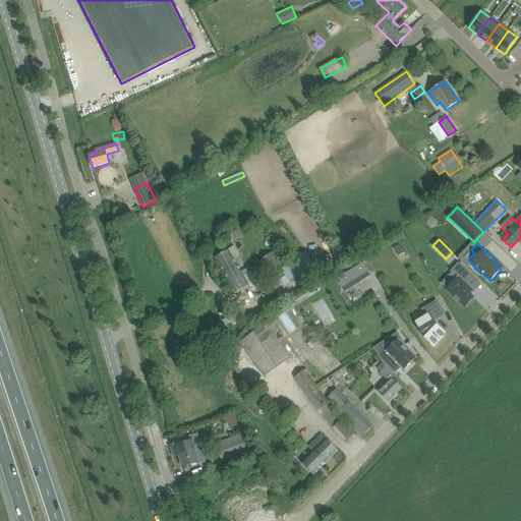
[(399,244),(394,247),(398,256),(404,252),(399,244)]
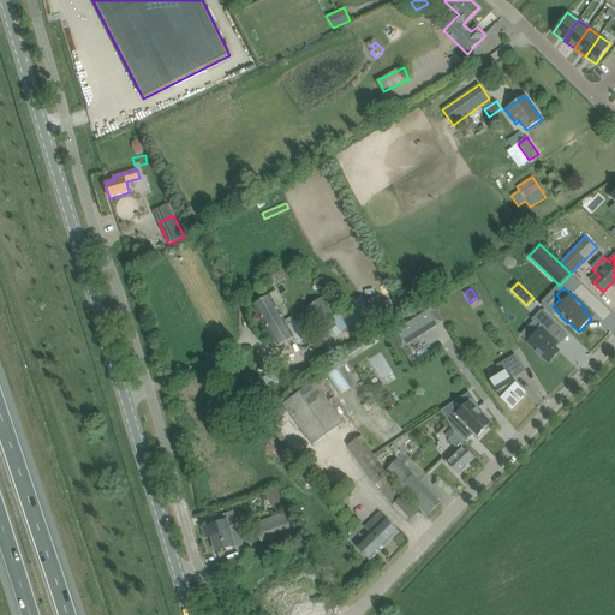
[(285,321),(276,306),(270,296),(264,298),(255,304),(279,346),(294,338),(298,344),(306,338),(297,321),(296,322),(292,317),(285,321)]
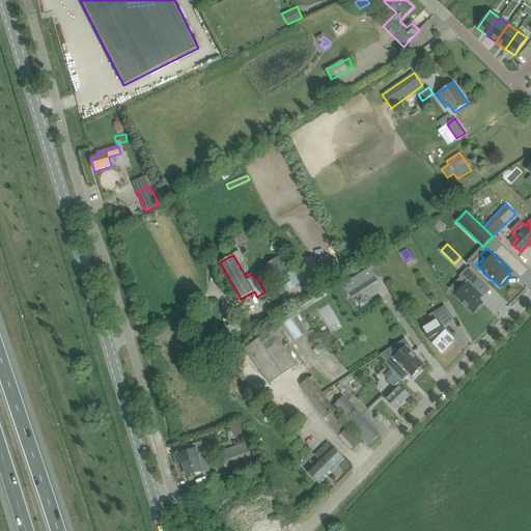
[(263,267),(275,282),(288,273),(278,256),(263,267)]
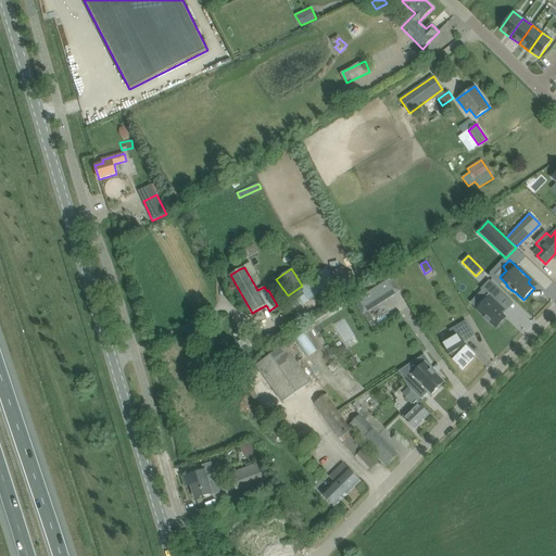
[(321,274),(281,303),(288,313),(329,283),(325,278),(328,276),(325,272),(321,274)]
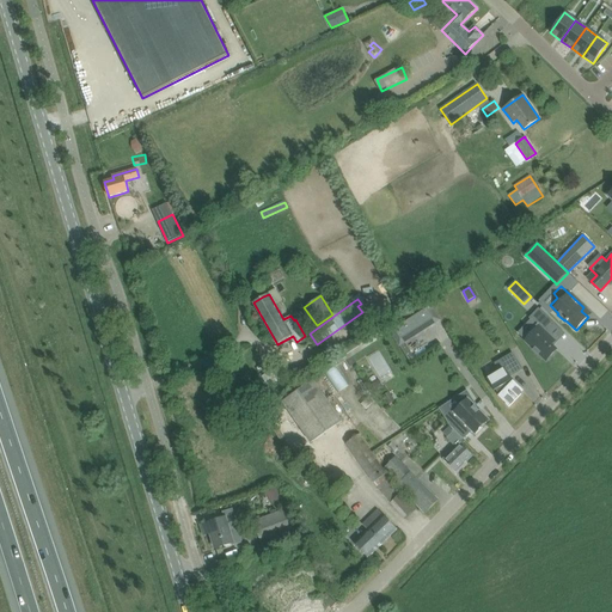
[(509,319),(519,313),(512,301),(501,307),(509,319)]
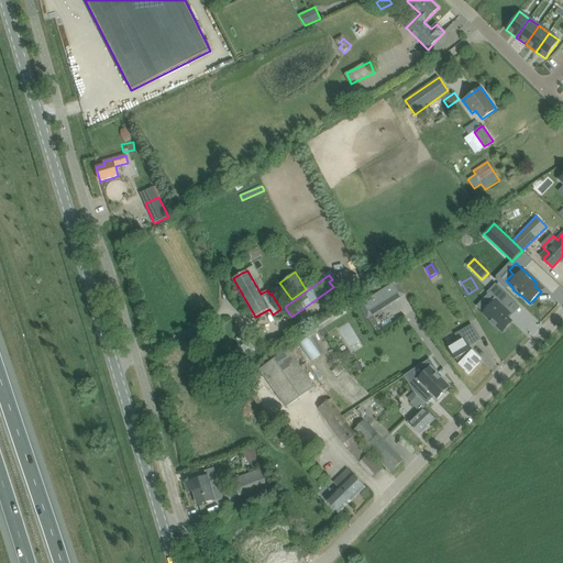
[(382,329),(373,316),(398,299),(387,282),(362,297),(355,301),(359,306),(367,319),(376,333),(382,329)]
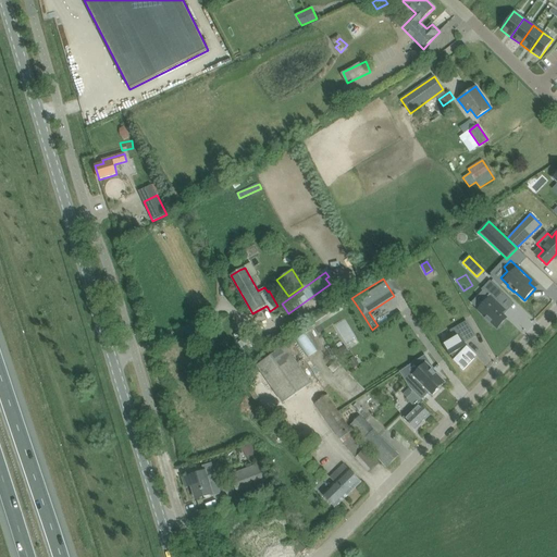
[(491,298),(479,310),(486,318),(485,319),(490,323),(491,322),(497,329),(507,319),(502,314),(505,311),(499,306),(507,297),(491,281),(482,289),(491,298)]
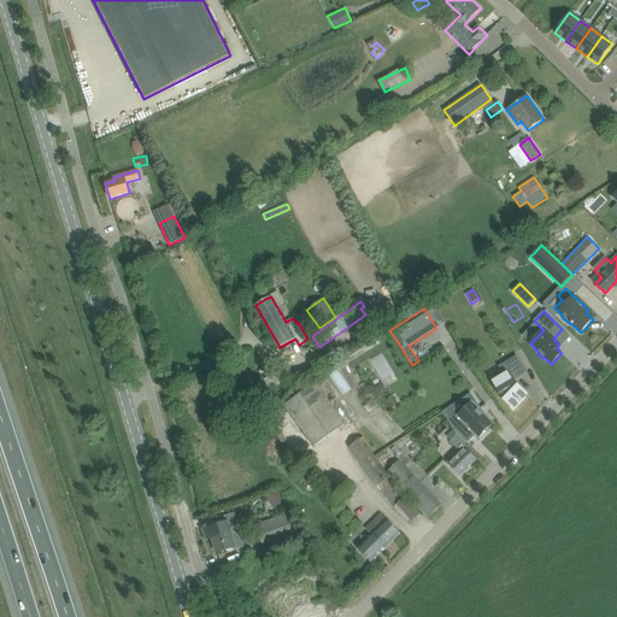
[(356,347),(319,370),(324,377),(327,375),(336,369),(338,370),(393,335),(389,330),(397,325),(395,323),(356,347)]
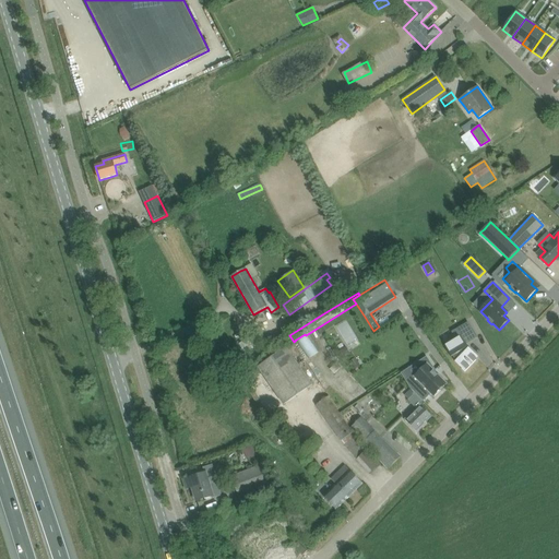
[(468,349),(467,348),(465,345),(466,344),(466,343),(476,337),(476,339),(477,337),(472,329),(468,323),(468,321),(451,332),(455,340),(444,346),(452,357),(453,356),(456,361),(455,363),(465,371),(478,357),(470,348),(468,349)]
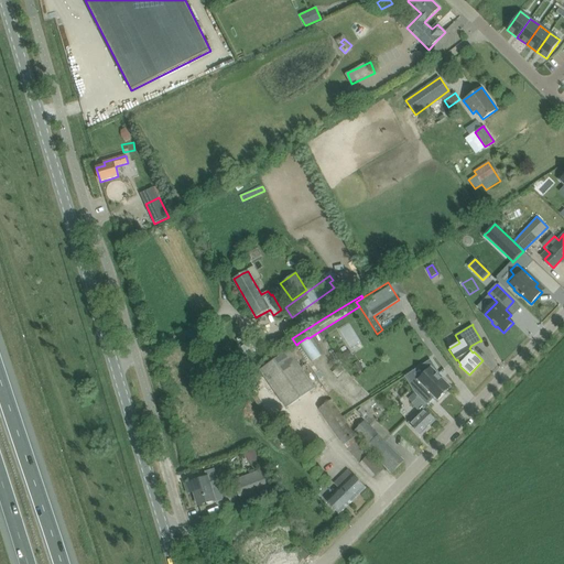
[(322,355),(314,345),(310,339),(308,338),(307,337),(299,343),(312,361),(322,355)]
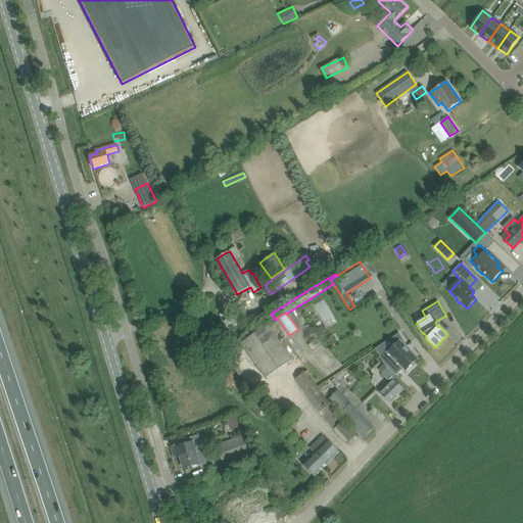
[(249,337),(241,343),(266,378),(292,360),(268,325),(249,337)]
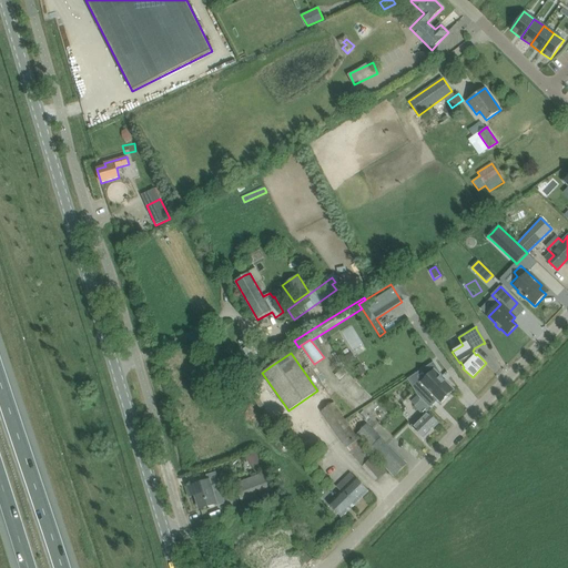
[(355,358),(352,353),(345,356),(348,363),(355,358)]
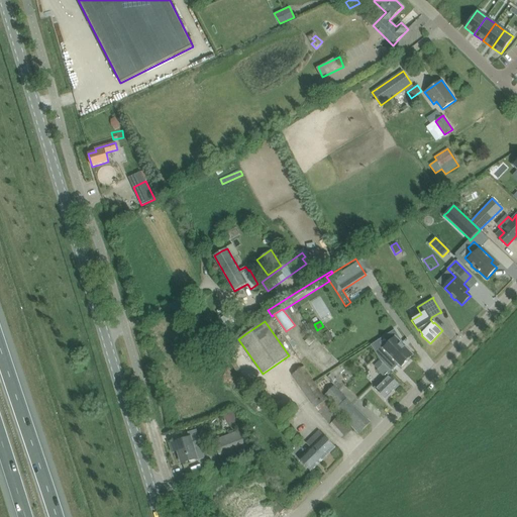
[(372,344),(371,345),(380,359),(383,365),(385,363),(392,371),(399,364),(401,367),(413,355),(402,343),(403,341),(395,329),(388,334),(391,339),(375,350),(372,344)]
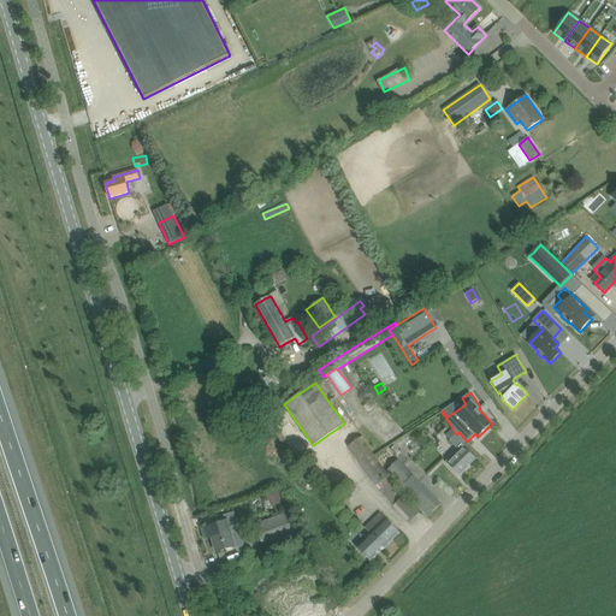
[(385,398),(391,407),(397,403),(391,395),(385,398)]
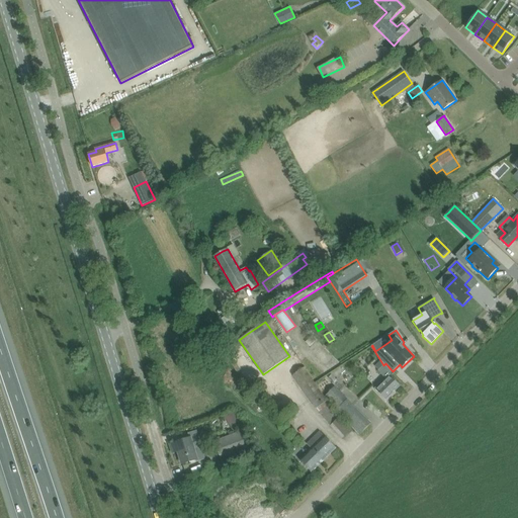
[(385,378),(374,389),(379,394),(385,400),(401,385),(392,376),(395,373),(393,371),(385,363),(383,365),(377,371),(385,378)]
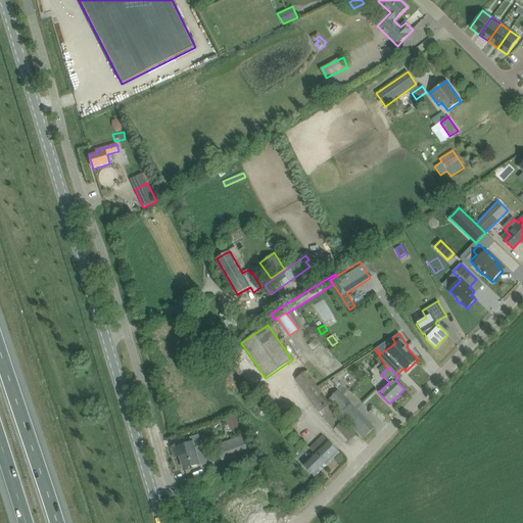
[(307,370),(295,379),(319,412),(329,405),(330,403),(307,370)]
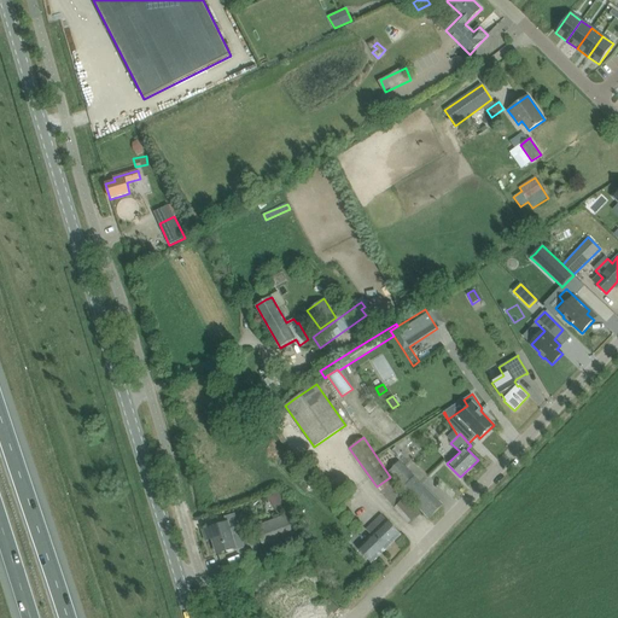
[(295,449),(289,454),(297,466),(303,462),(295,449)]
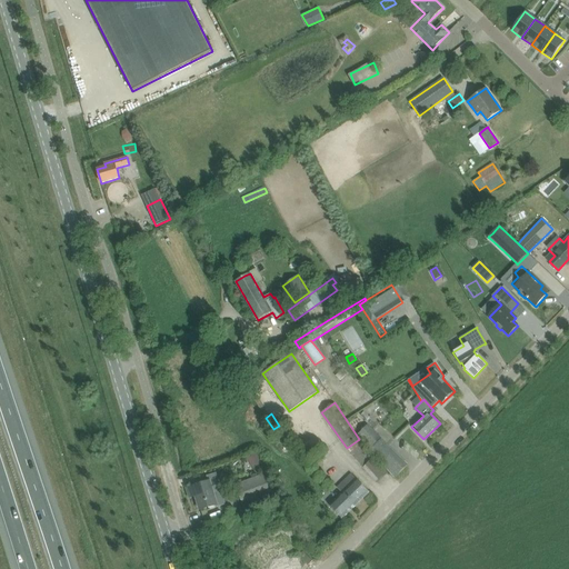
[(370,450),(395,477),(407,466),(399,457),(387,446),(387,447),(381,440),(381,439),(373,431),(368,426),(359,433),(370,450)]
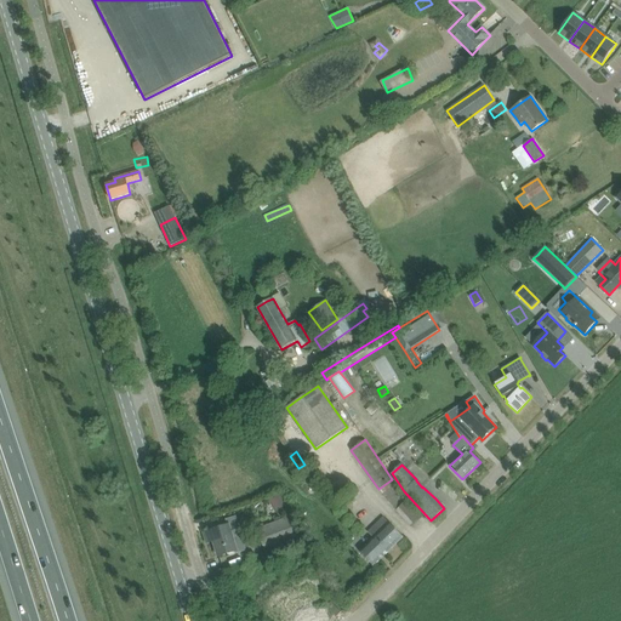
[(278,494),(268,500),(279,516),(289,510),(278,494)]
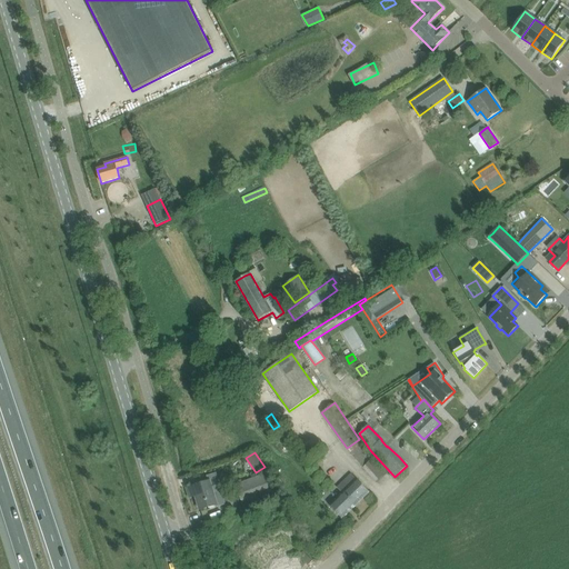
[(372,458),(363,467),(369,475),(377,482),(387,473),(379,465),(372,458)]
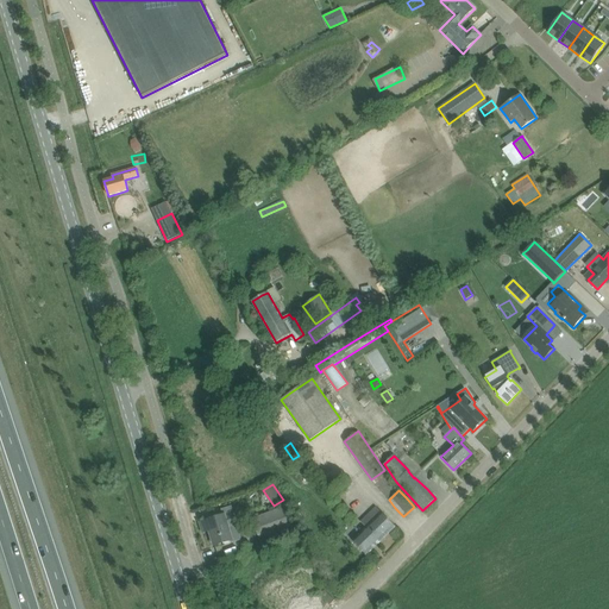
[(252,518),(263,546),(301,532),(297,525),(293,527),(284,506),(252,518)]
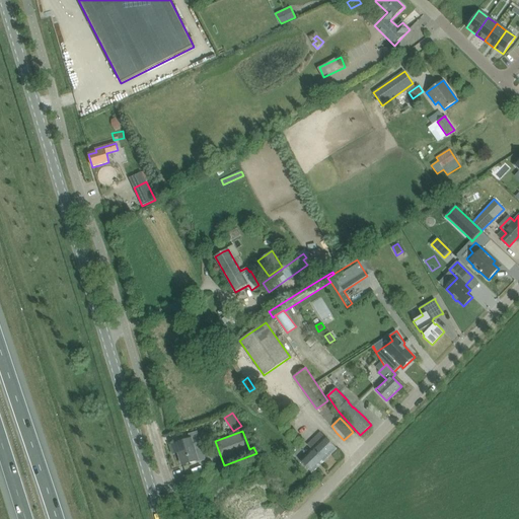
[(300,461),(305,466),(312,473),(337,449),(320,432),(309,443),(308,442),(306,444),(312,450),(300,461)]
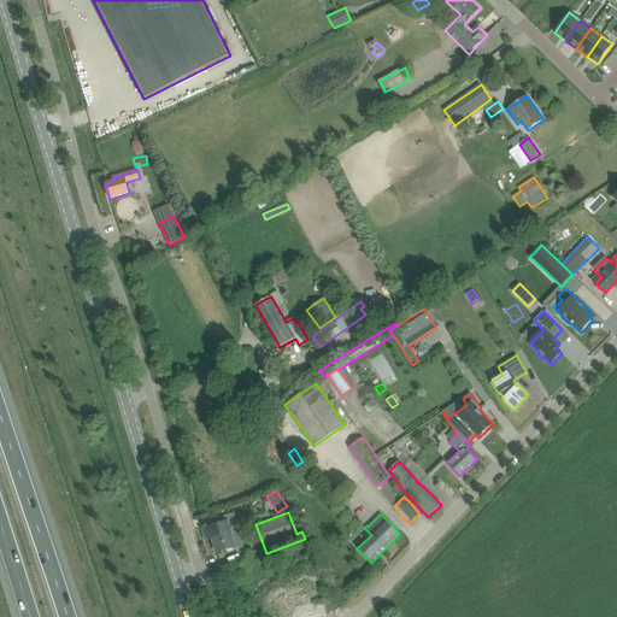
[(217,553),(229,550),(235,547),(234,545),(241,542),(239,533),(240,532),(236,519),(228,522),(204,529),(204,530),(210,529),(217,553)]
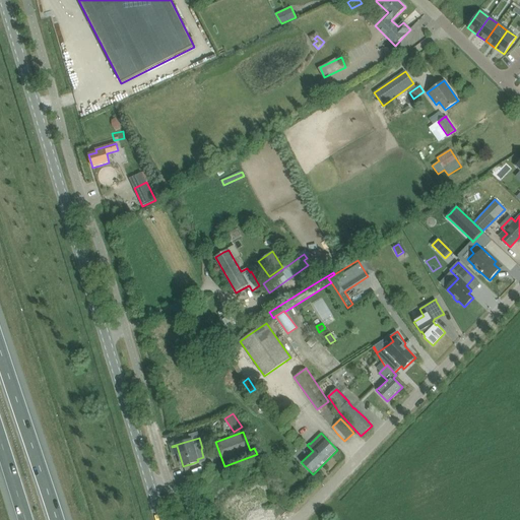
[(200,463),(185,467),(188,475),(203,471),(200,463)]
